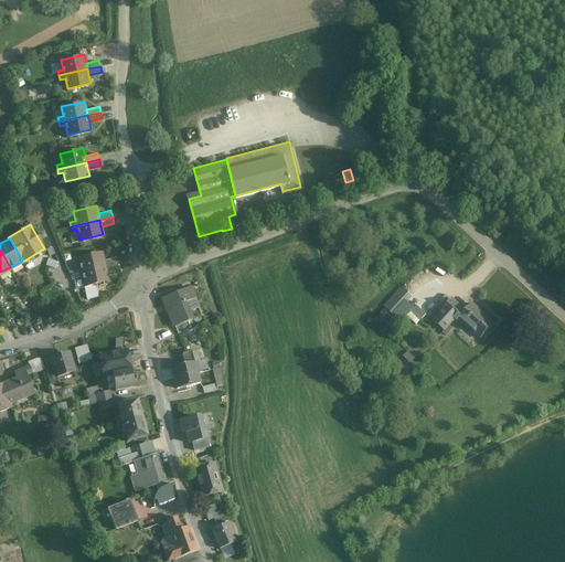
[(102,251),(77,256),(80,266),(76,267),(77,272),(105,265),(104,258),(102,251)]
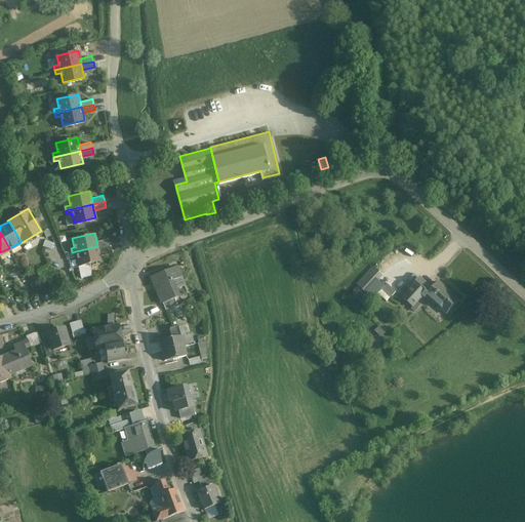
[(108,237),(96,240),(97,246),(109,243),(108,237)]
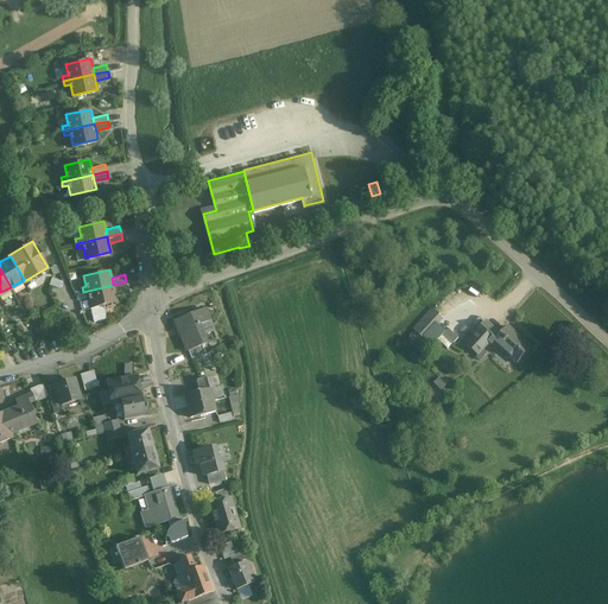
[(126,281),(113,285),(114,292),(128,288),(126,281)]
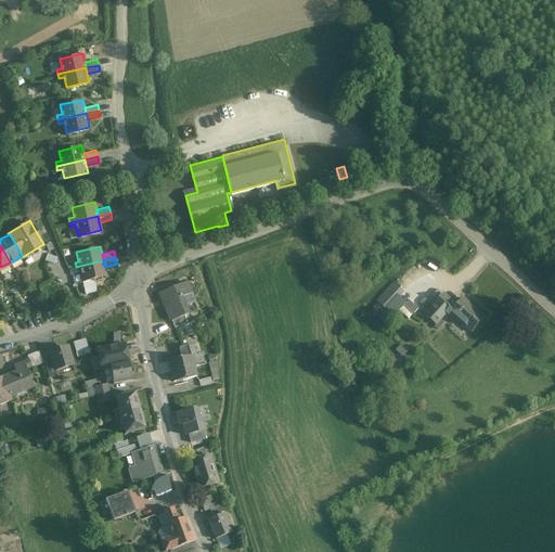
[(103,260),(76,267),(77,271),(80,270),(82,280),(106,274),(104,267),(103,260)]
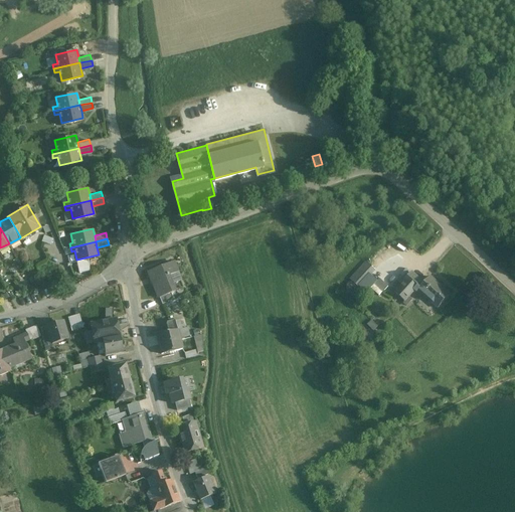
[(173,260),(148,270),(158,296),(159,295),(171,291),(175,289),(168,274),(177,270),(173,260)]
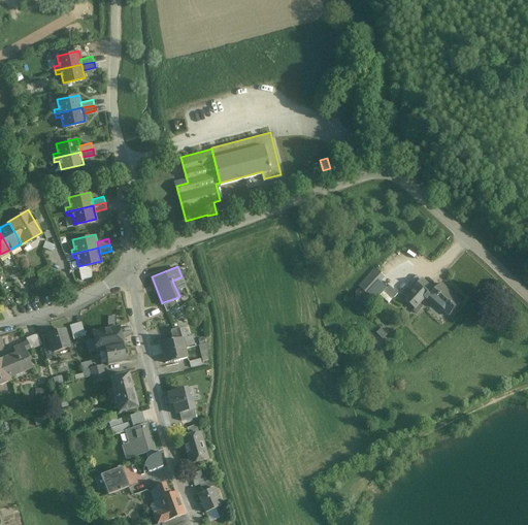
[(375,266),(360,284),(359,284),(367,292),(368,292),(367,291),(384,273),(384,274),(385,273),(375,266)]
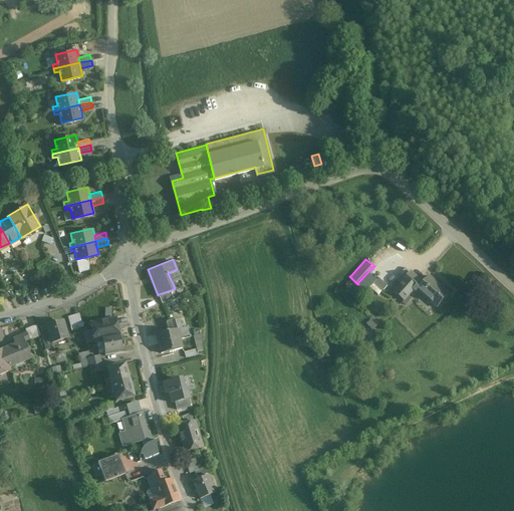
[(411,269),(404,278),(405,279),(395,290),(404,298),(414,287),(417,289),(418,287),(423,281),(411,269)]
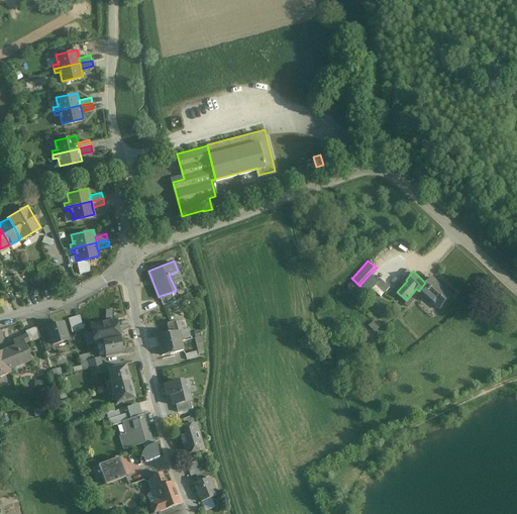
[(452,294),(432,276),(425,283),(420,289),(440,307),(452,294)]
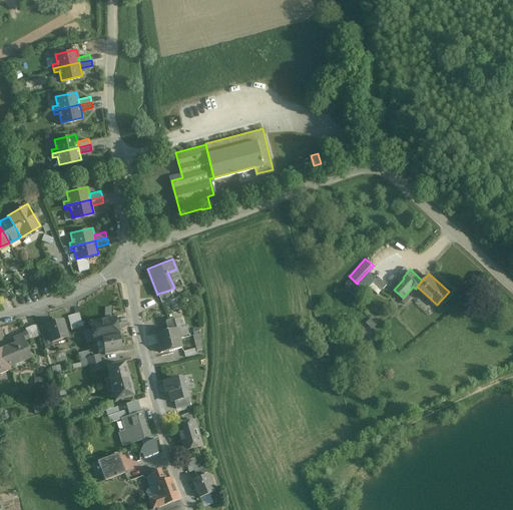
[(387,284),(379,276),(375,280),(384,288),(387,284)]
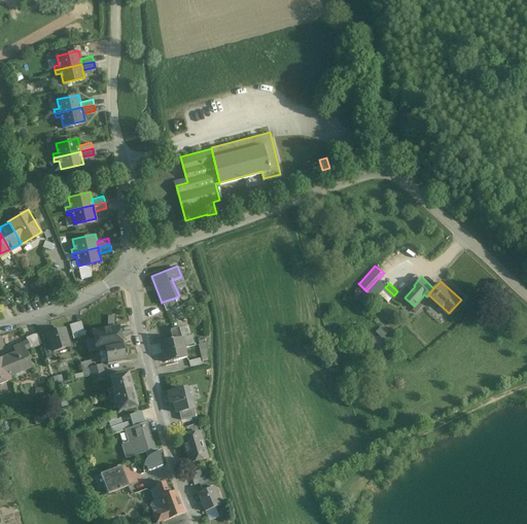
[(391,297),(382,288),(379,291),(388,301),(391,297)]
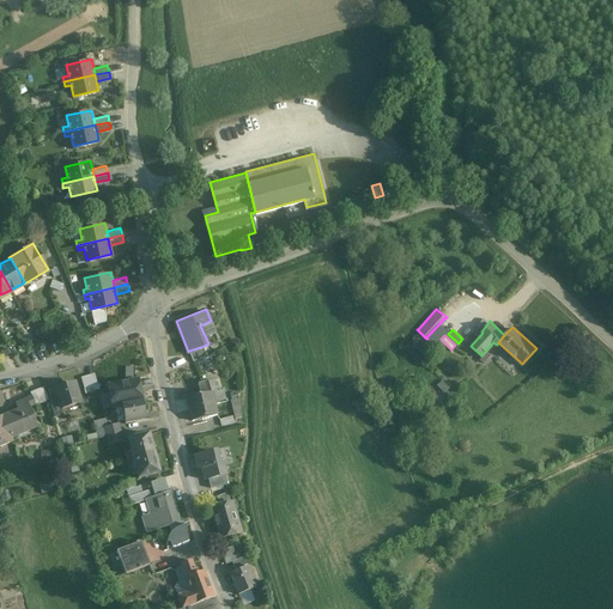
[(204,346),(189,351),(193,359),(206,353),(204,346)]
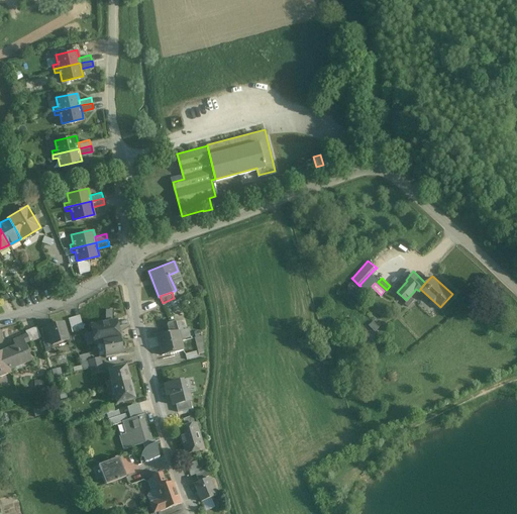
[(72,329),(84,326),(80,312),(68,315),(72,329)]
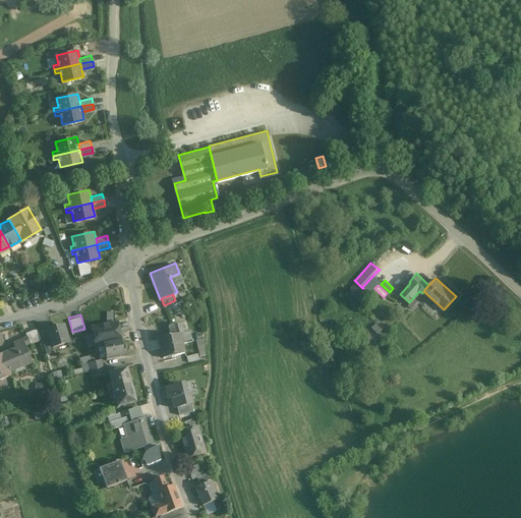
[(117,321),(92,325),(96,345),(104,343),(103,340),(120,337),(117,321)]
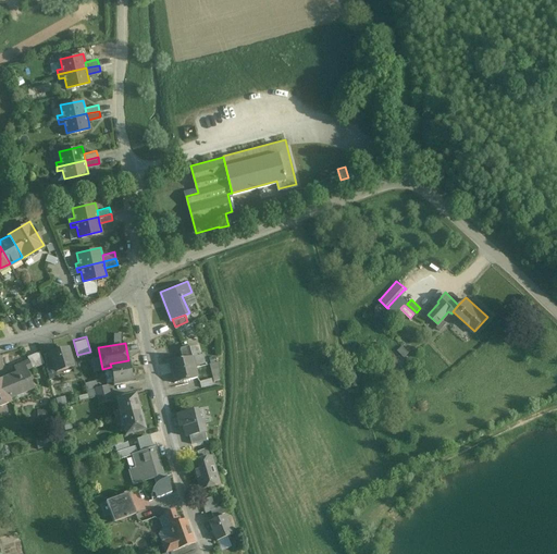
[(183,357),(169,360),(172,371),(195,365),(193,355),(192,355),(189,344),(180,346),(183,357)]
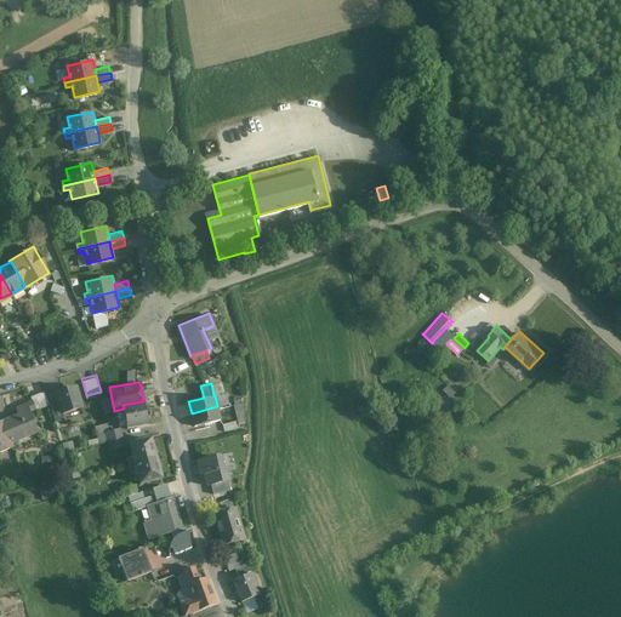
[(75,386),(56,392),(58,399),(62,411),(63,411),(81,405),(75,386)]
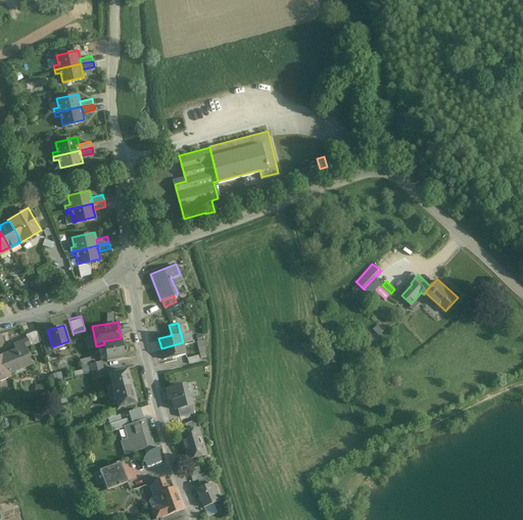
[(37,329),(26,334),(30,343),(41,339),(37,329)]
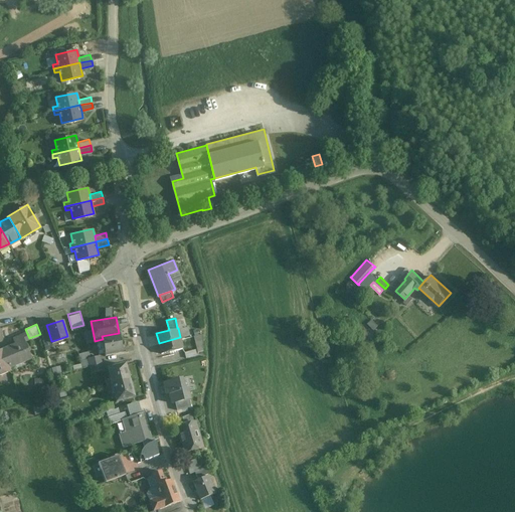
[(26,331),(13,337),(15,342),(24,339),(24,340),(29,337),(26,331)]
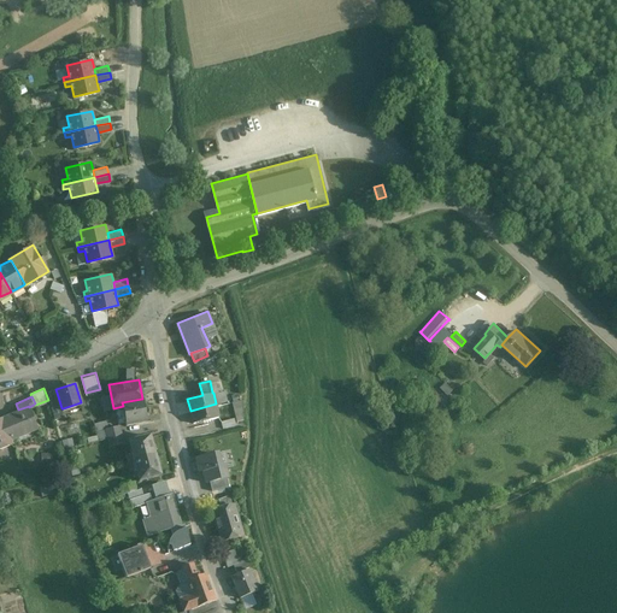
[(58,396),(50,399),(54,418),(64,416),(63,408),(62,408),(58,396)]
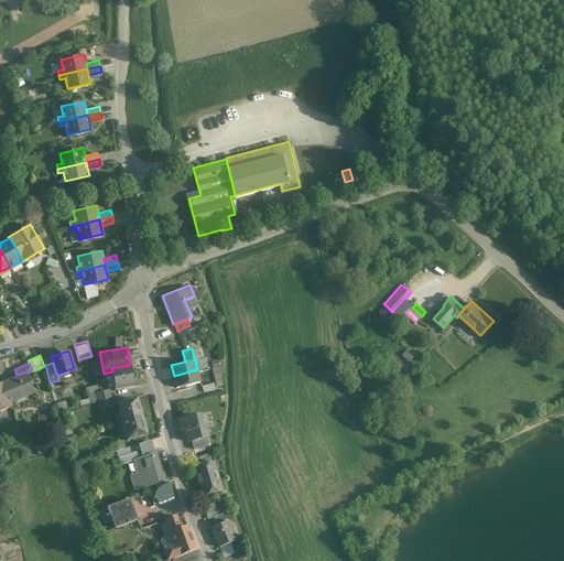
[(221,363),(213,365),(217,384),(223,383),(221,363)]
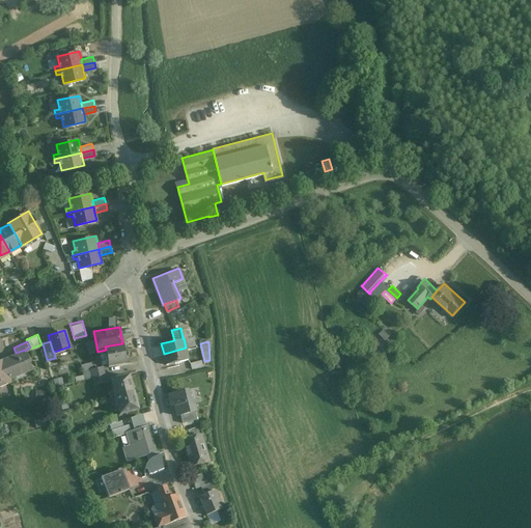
[(122,343),(105,346),(106,350),(108,365),(127,361),(123,343),(122,343)]
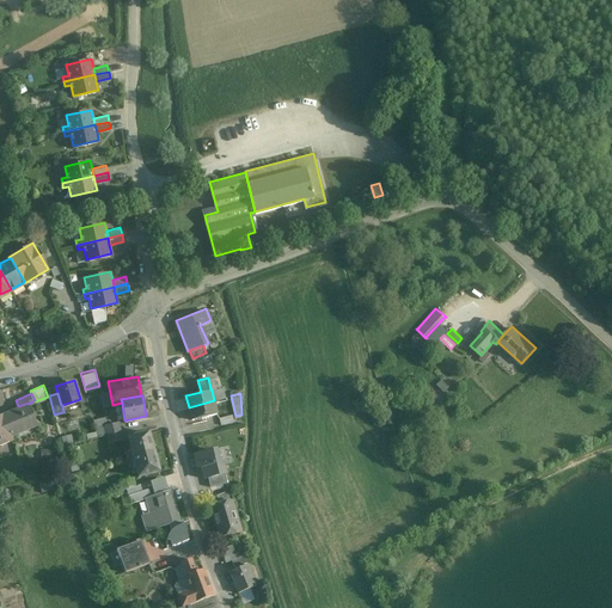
[(214,400),(189,407),(191,418),(216,412),(214,400)]
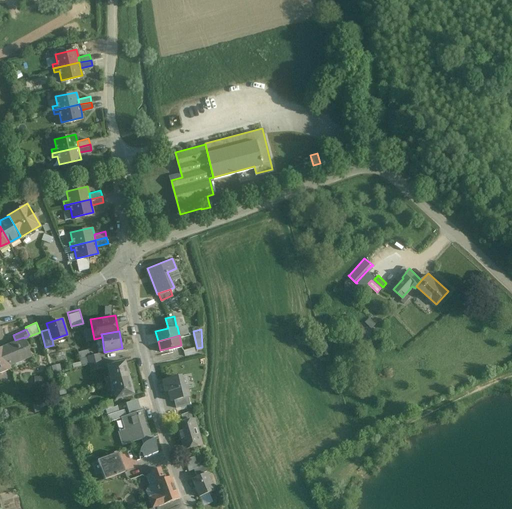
[(15,340),(9,343),(10,346),(1,349),(7,364),(15,361),(14,359),(30,352),(24,338),(24,337),(15,340)]
